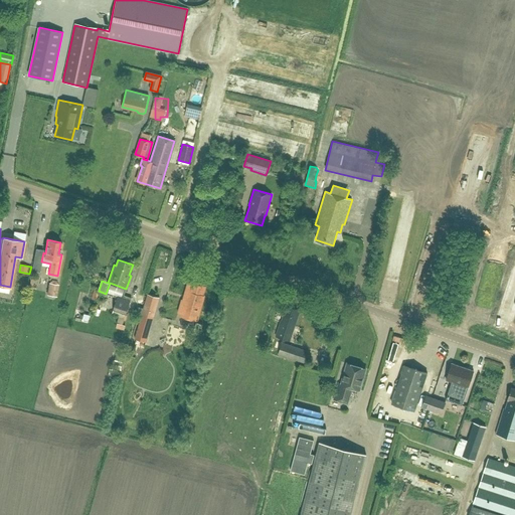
[(56,285),(48,283),(47,291),(55,292),(56,285)]
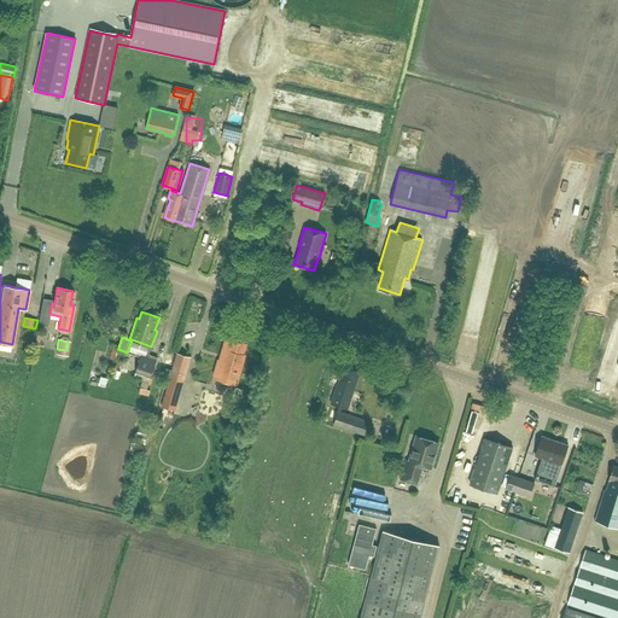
[(225,354),(216,378),(237,384),(245,355),(244,355),(246,344),(229,339),(229,340),(226,339),(222,353),(225,354)]
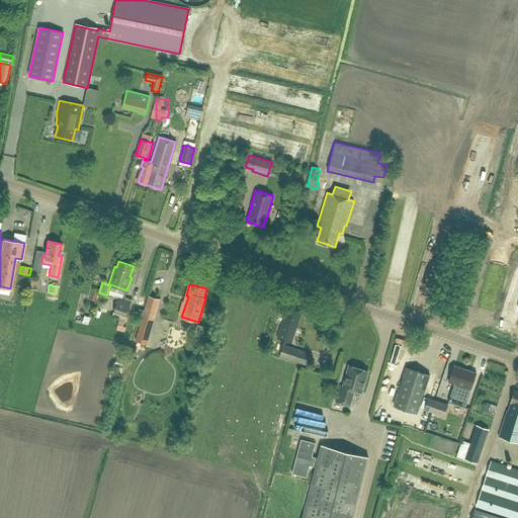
[(276,294),(280,290),(274,284),(270,289),(276,294)]
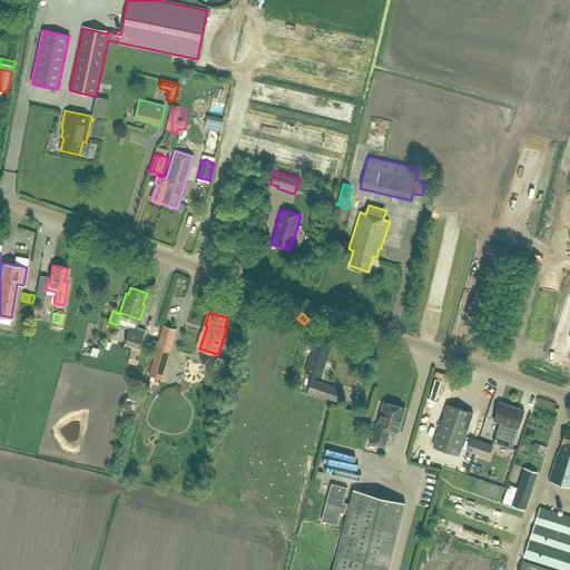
[(164,325),(157,349),(168,352),(175,328),(164,325)]
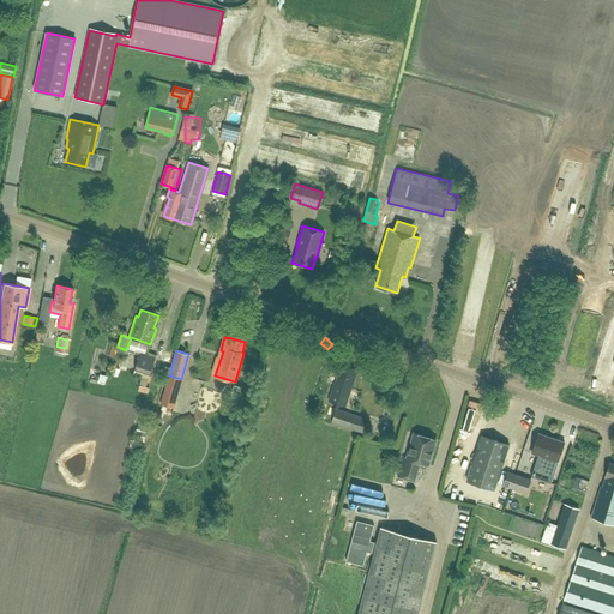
[(150,374),(156,356),(140,351),(134,369),(150,374)]
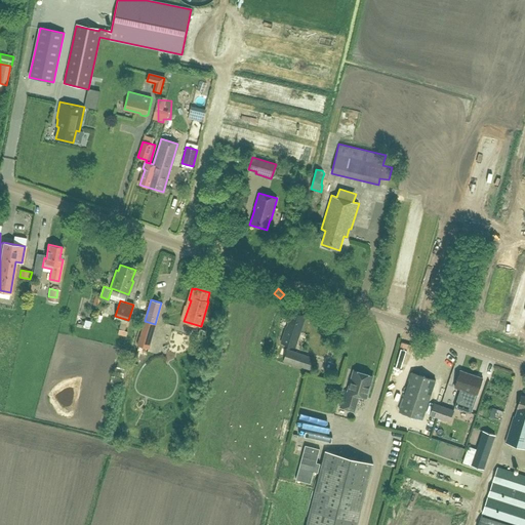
[(291,312),(281,342),(294,348),(306,316),(291,312)]
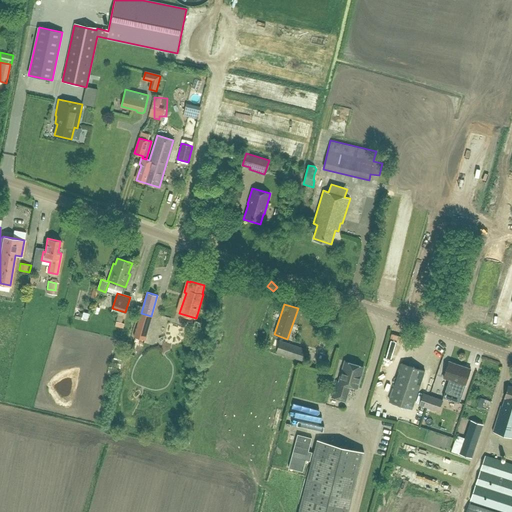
[(75,315),(75,318),(87,321),(88,319),(89,313),(83,312),(82,317),(75,315)]
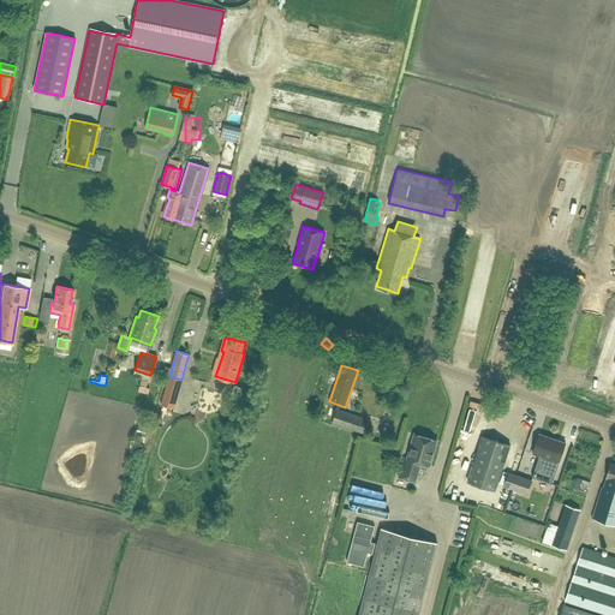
[(364,434),(368,419),(336,408),(332,423),(364,434)]
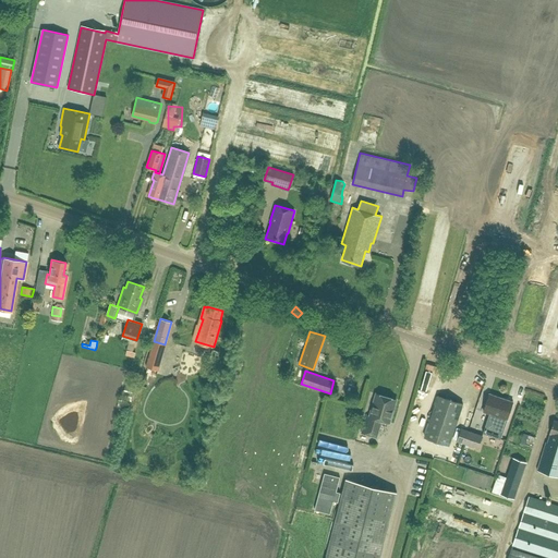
[(123,393),(132,397),(135,384),(126,381),(123,393)]
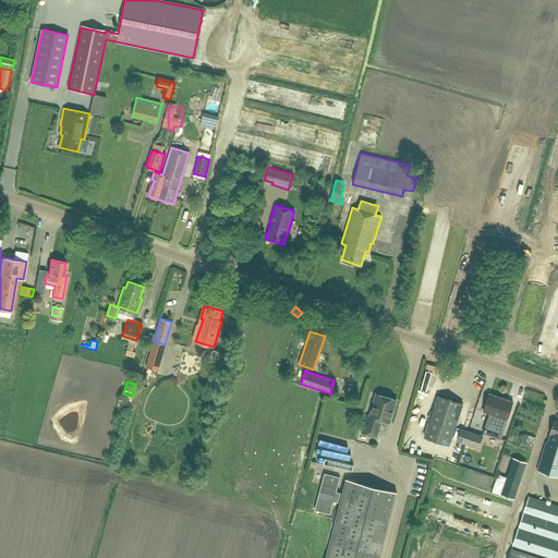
[(389,423),(396,400),(376,393),(370,416),(366,415),(362,433),(376,437),(380,420),(389,423)]
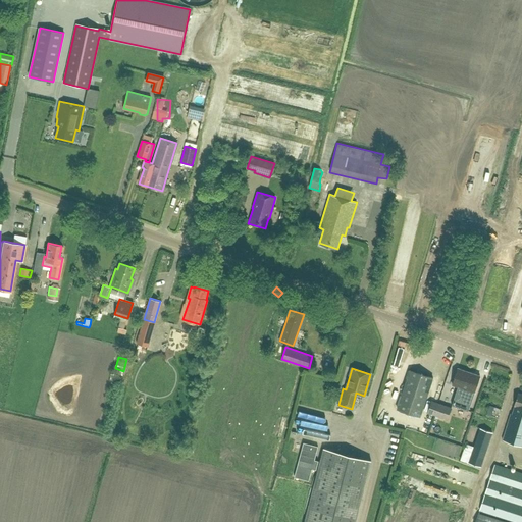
[(452,384),(458,386),(452,406),(468,411),(480,376),(458,368),(452,384)]
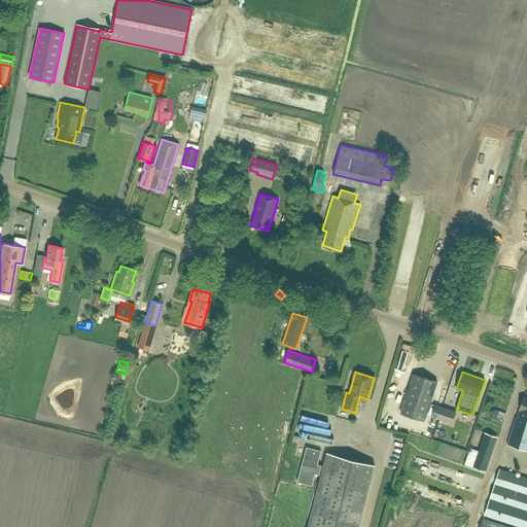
[(400,413),(424,420),(437,382),(414,374),(400,413)]
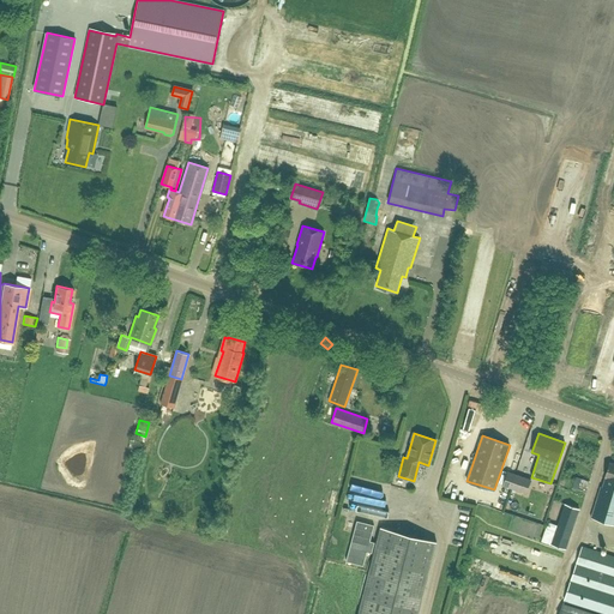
[(613,463),(609,462),(602,487),(601,487),(590,518),(613,524),(613,463)]
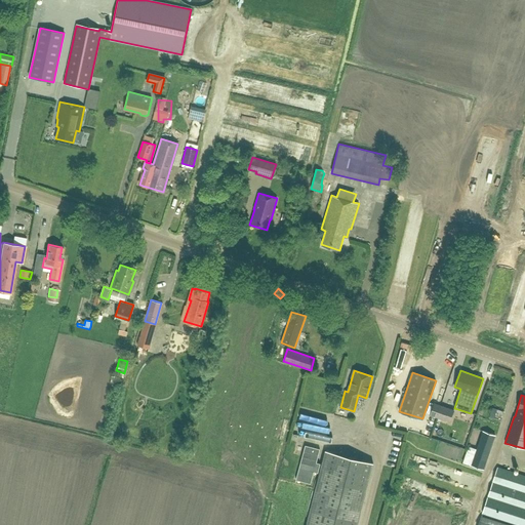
[(430,415),(437,417),(449,421),(454,409),(434,403),(430,415)]
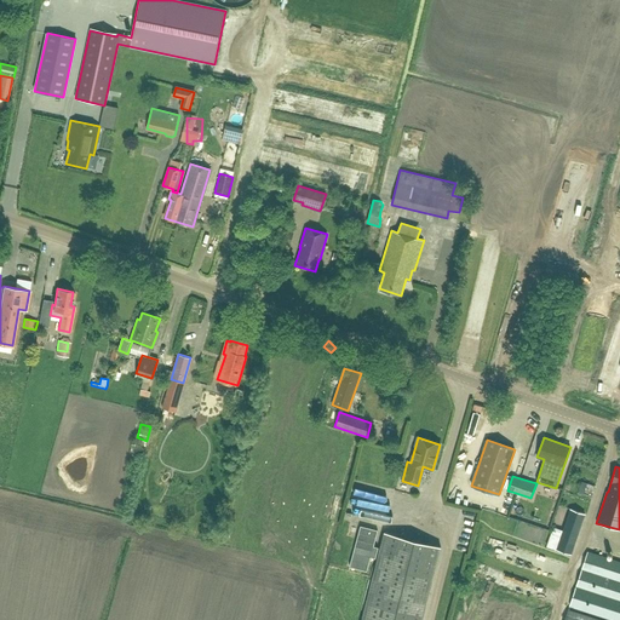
[(570,507),(564,524),(556,550),(570,555),(585,514),(570,507)]
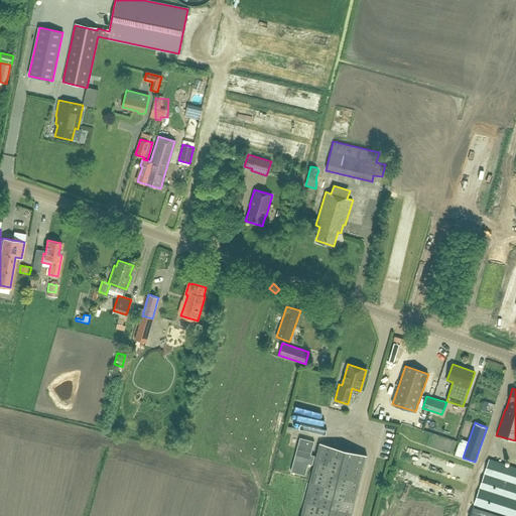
[(290,472),(304,475),(308,463),(312,465),(314,455),(310,454),(313,441),(299,437),(290,472)]
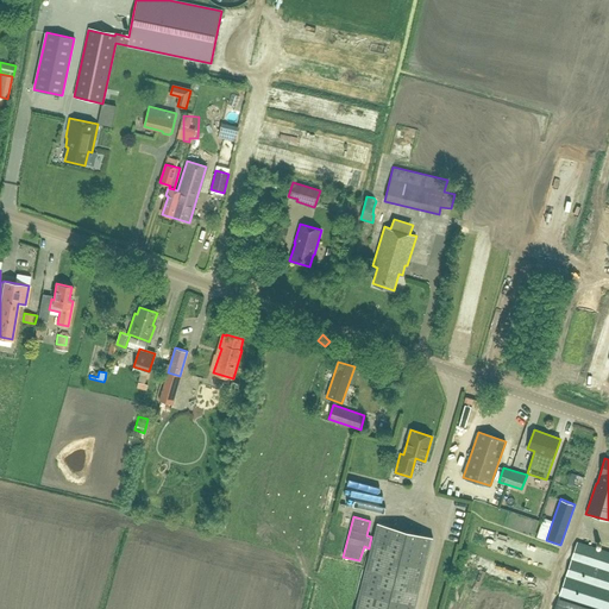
[(355,608),(414,608),(433,537),(377,522),(355,608)]
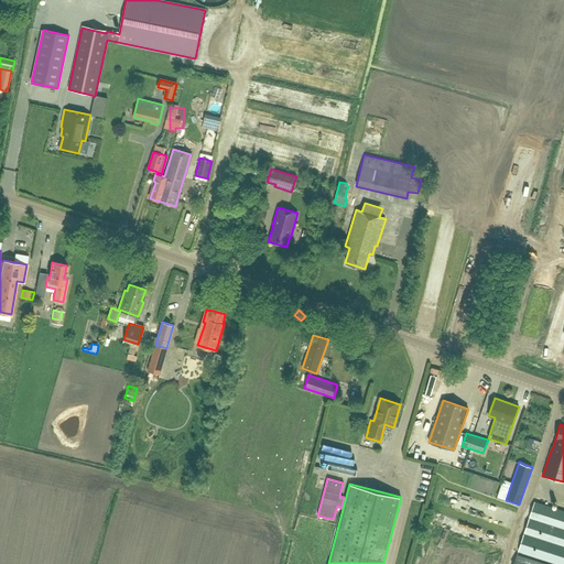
[(518,552),(559,563),(563,563),(563,511),(534,502),(518,552)]
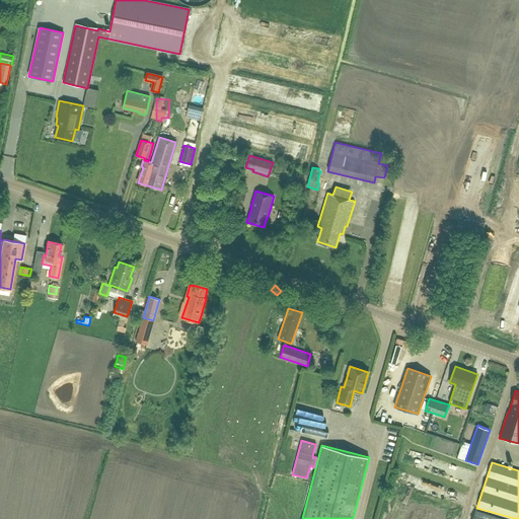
[(432,483),(430,497),(437,498),(439,484),(432,483)]
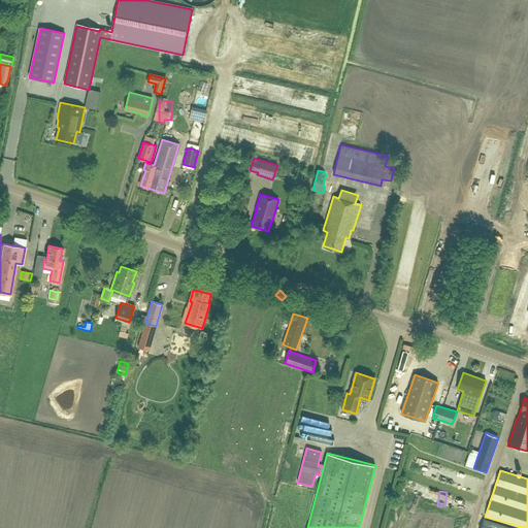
[(517,527),(485,518),(481,527),(517,527)]
